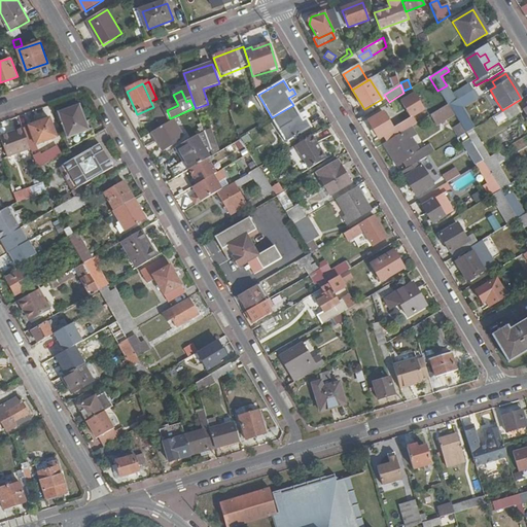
[(453,101),(448,104),(454,113),(459,110),(453,101)]
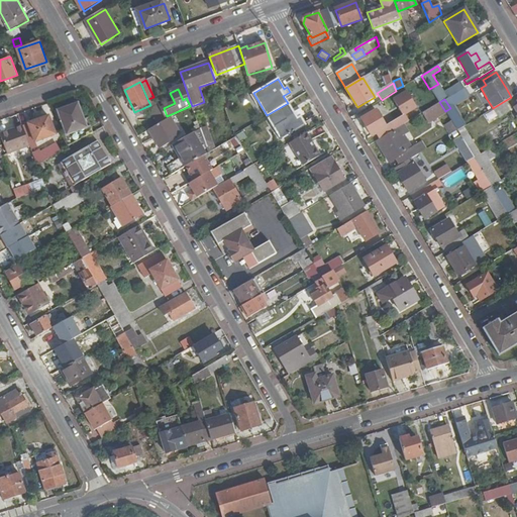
[(498,118),(511,110),(506,101),(492,109),(498,118)]
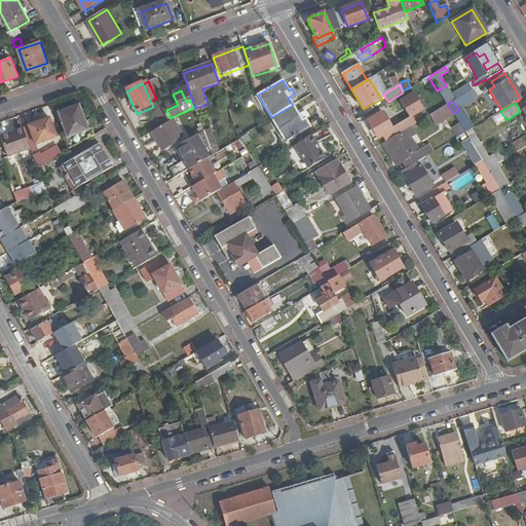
[(447,104),(446,105),(427,115),(435,126),(453,114),(453,113),(447,104)]
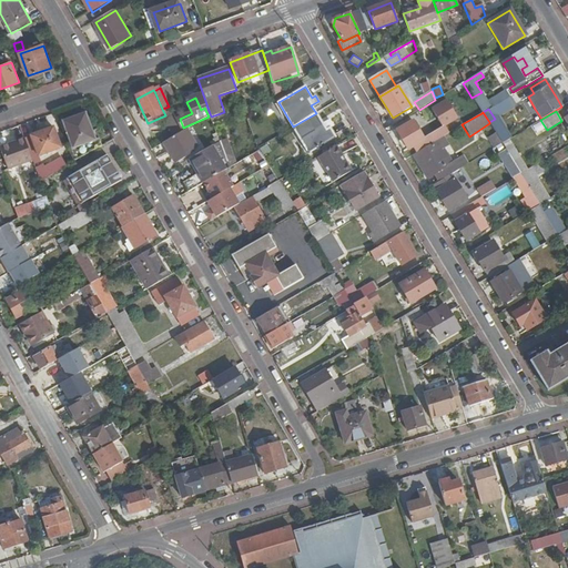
[(316,113),(293,127),(308,154),(336,138),(331,129),(334,127),(330,120),(323,124),(316,113)]
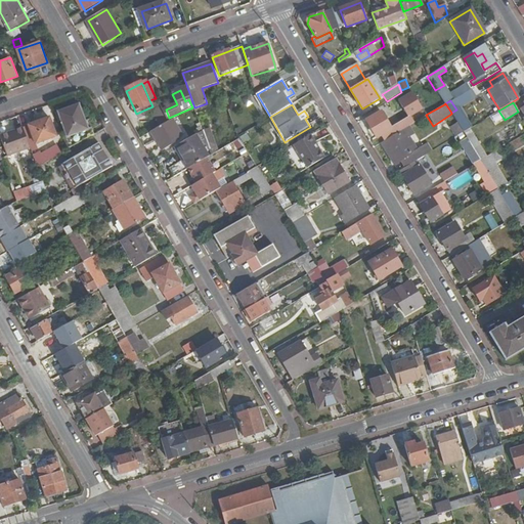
[(62,139),(68,151),(94,135),(89,121),(86,122),(80,105),(59,113),(69,137),(62,139)]
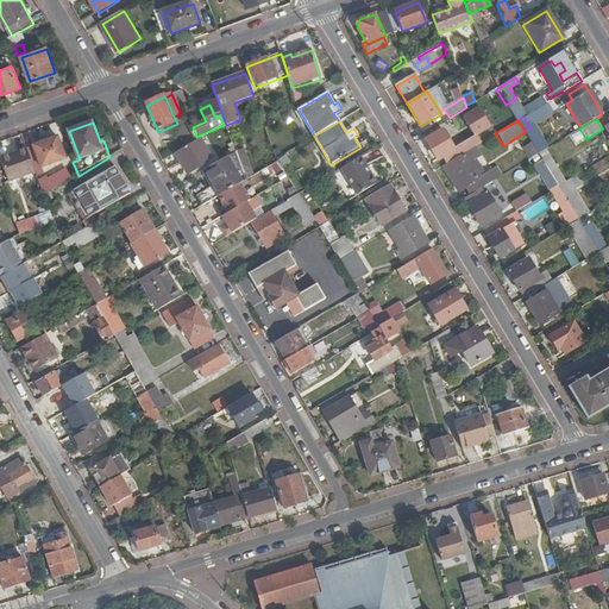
[(189,146),(195,143),(187,125),(180,129),(189,146)]
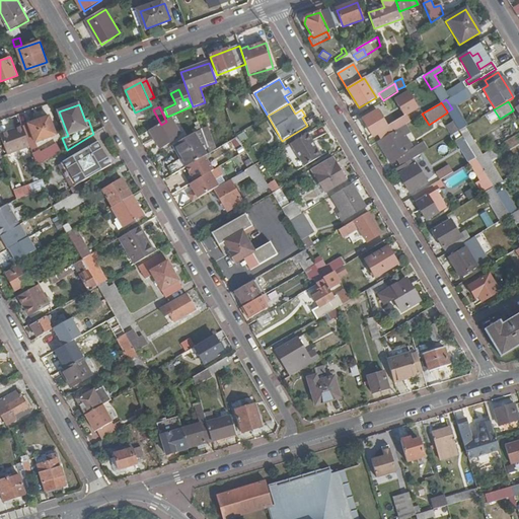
[(363,120),(374,137),(388,129),(378,110),(363,120)]
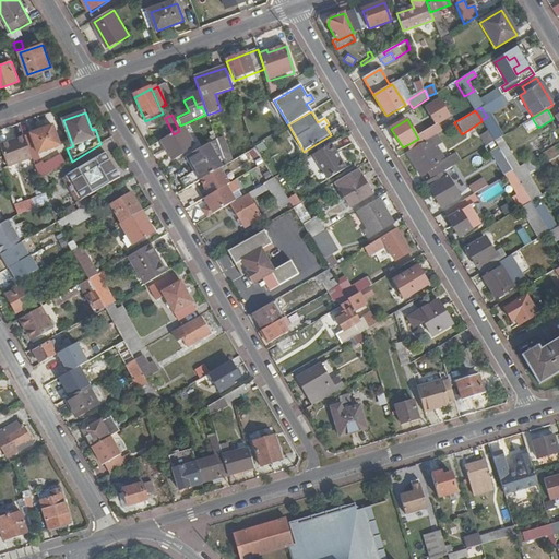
[(39,154),(66,144),(59,125),(25,137),(33,158),(34,162),(40,158),(39,154)]
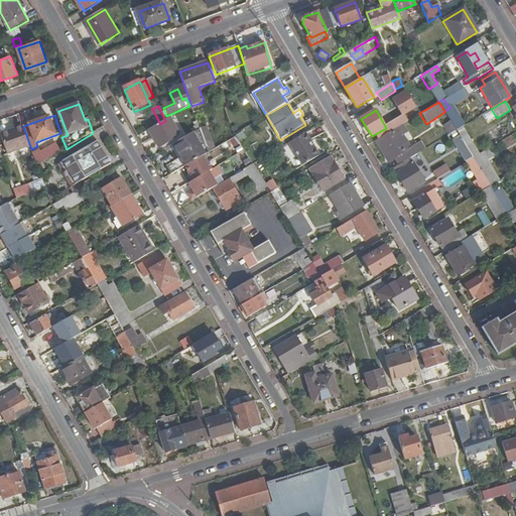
[(169,118),(165,121),(160,124),(148,131),(158,147),(179,135),(169,118)]
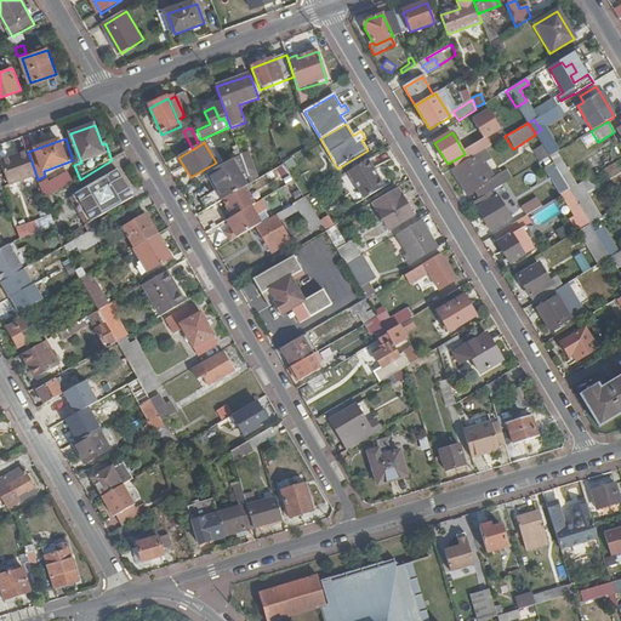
[(548,157),(541,146),(531,152),(537,163),(541,160),(548,157)]
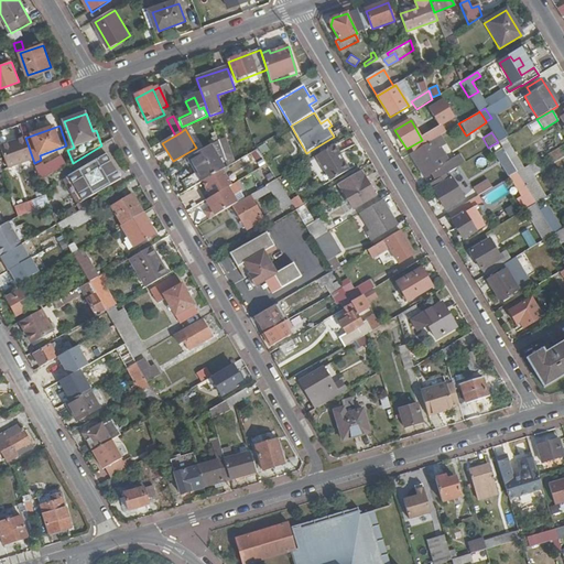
[(441,134),(410,153),(423,176),(430,173),(434,181),(465,162),(459,153),(449,160),(442,147),(446,144),(441,134)]
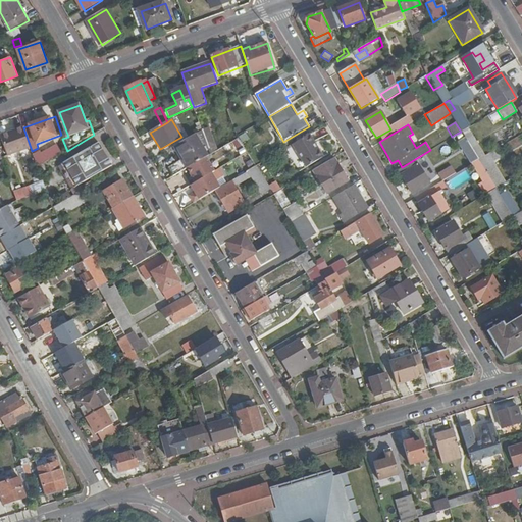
[(8,156),(31,148),(23,127),(15,131),(16,132),(11,134),(11,133),(1,136),(8,156)]
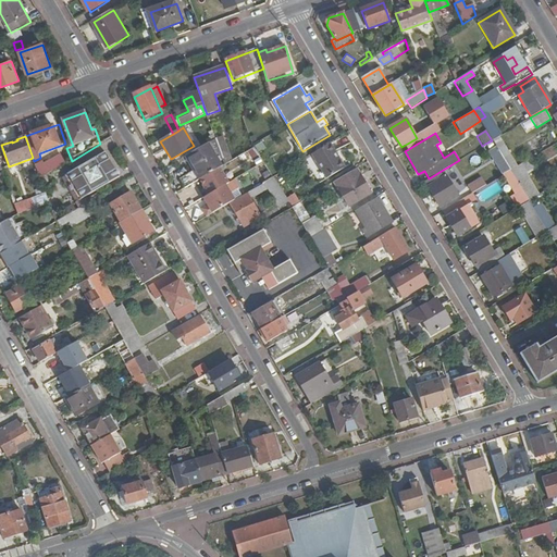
[(223,136),(215,139),(225,165),(233,161),(223,136)]
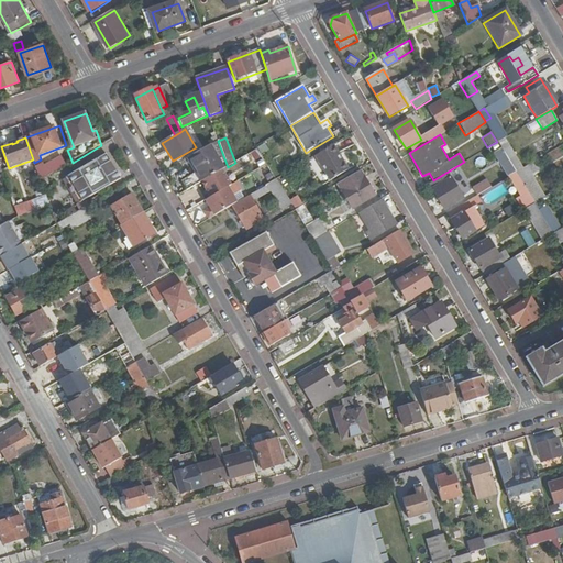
[(504,138),(497,142),(500,147),(508,161),(516,172),(519,169),(506,148),(510,147),(504,138)]
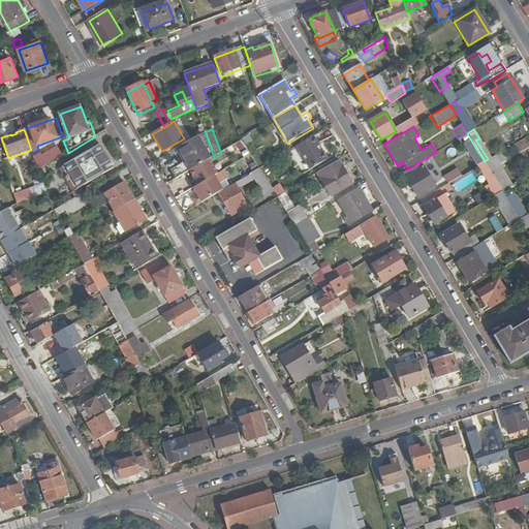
[(214,157),(205,132),(197,137),(210,159),(214,157)]
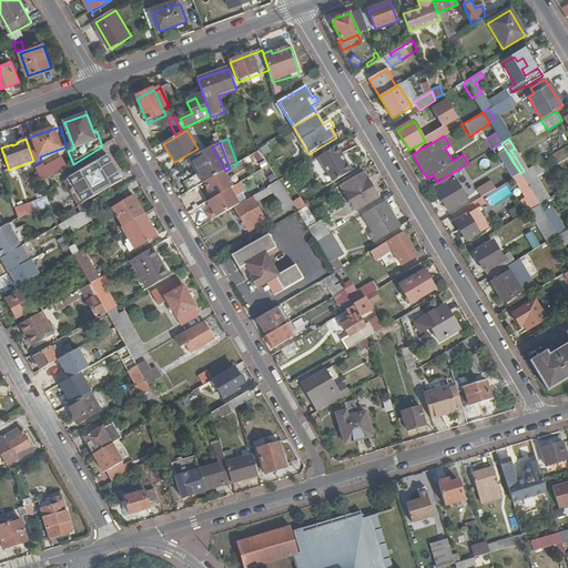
[(505,149),(501,143),(495,146),(499,153),(505,149)]
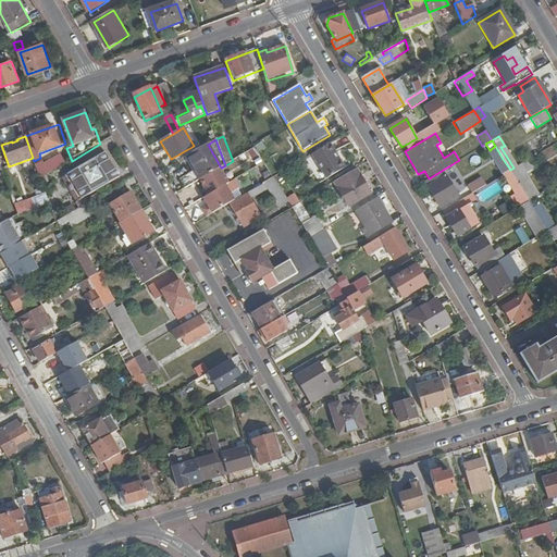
[(332,144),(313,156),(327,180),(346,168),(332,144)]
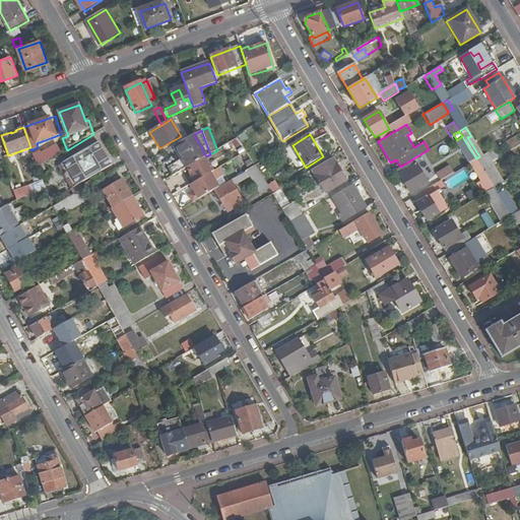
[(194,135),(175,146),(183,159),(188,168),(200,159),(206,156),(194,135)]
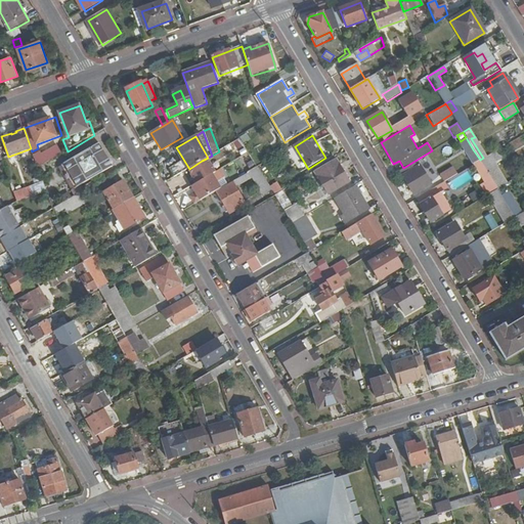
[(247,173),(256,167),(239,139),(223,148),(232,163),(238,160),(247,173)]
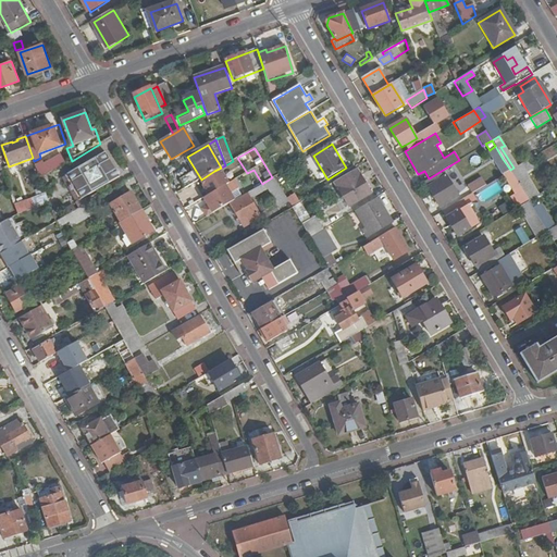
[(103,151),(67,173),(82,198),(118,176),(114,170),(115,169),(108,158),(107,158),(103,151)]
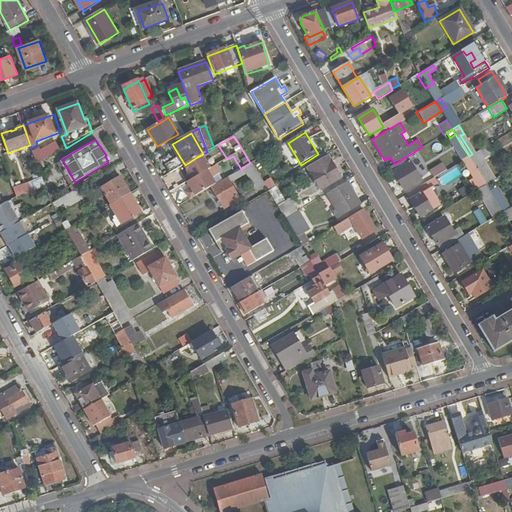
[(172,144),(169,146),(177,159),(180,157),(172,144)]
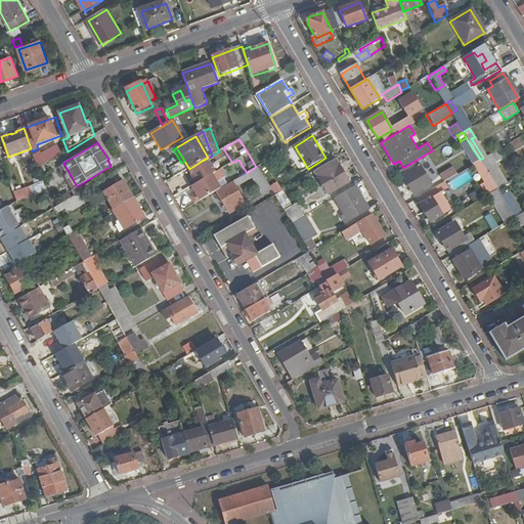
[(480,160),(473,149),(467,153),(474,164),(480,160)]
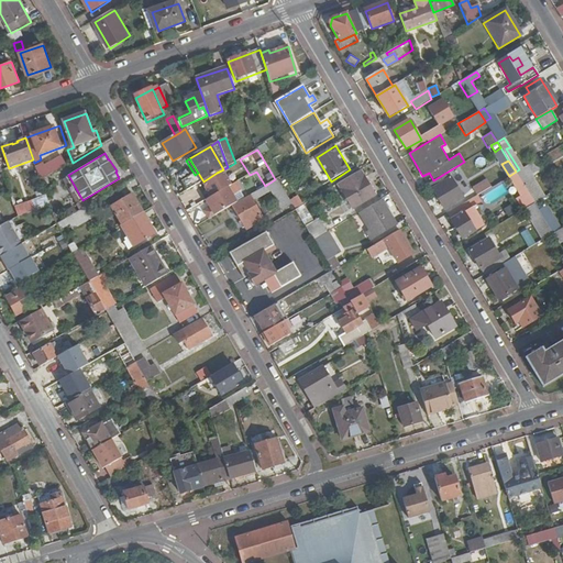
[(516,172),(534,202),(544,196),(531,175),(536,172),(530,163),(519,169),(516,172)]
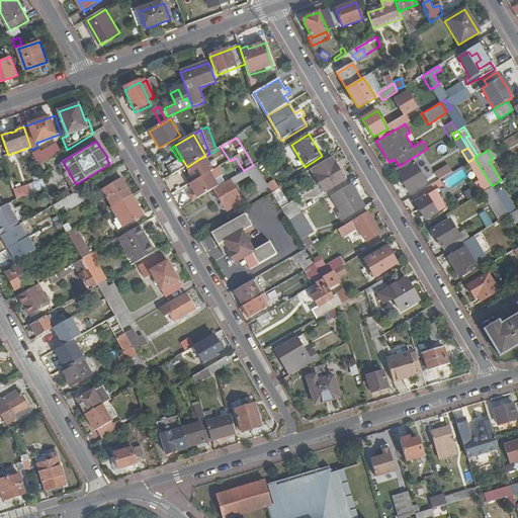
[(212,159),(209,154),(205,156),(199,159),(202,164),(212,159)]
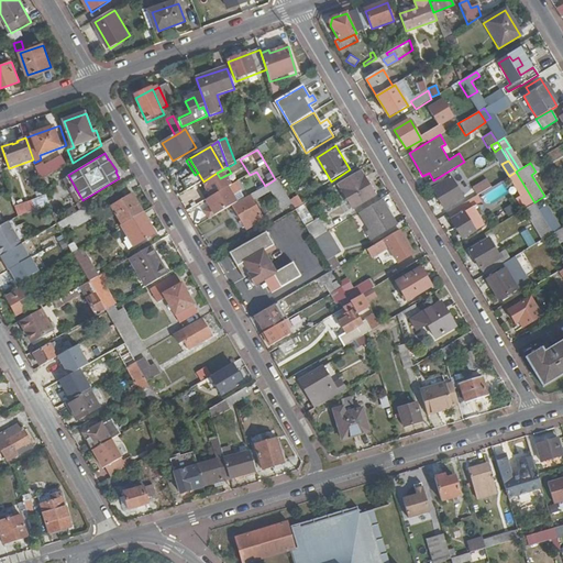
[(48,179),(47,177),(45,169),(37,173),(42,181),(48,179)]
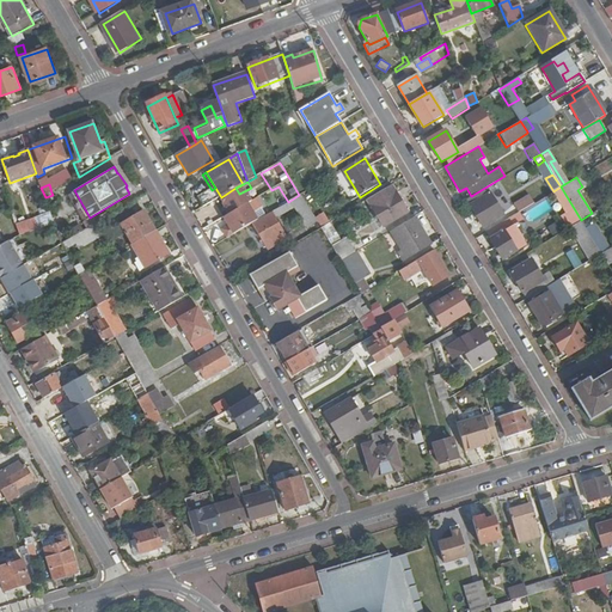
[(575,224),(581,220),(561,187),(554,191),(551,193),(563,214),(558,216),(565,228),(575,224)]
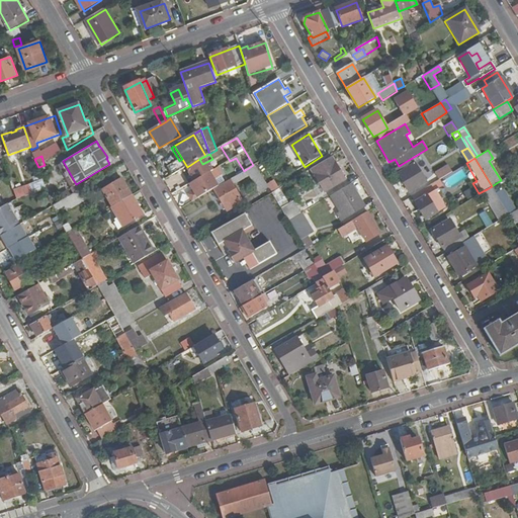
[(167,168),(172,176),(186,168),(187,167),(182,159),(179,161),(167,168)]
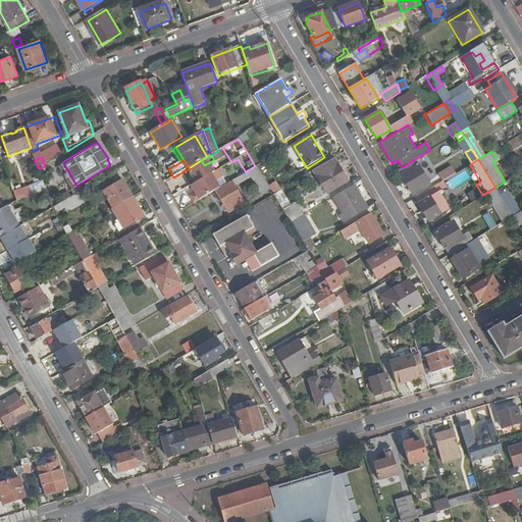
[(398,171),(411,194),(429,184),(415,160),(398,171)]
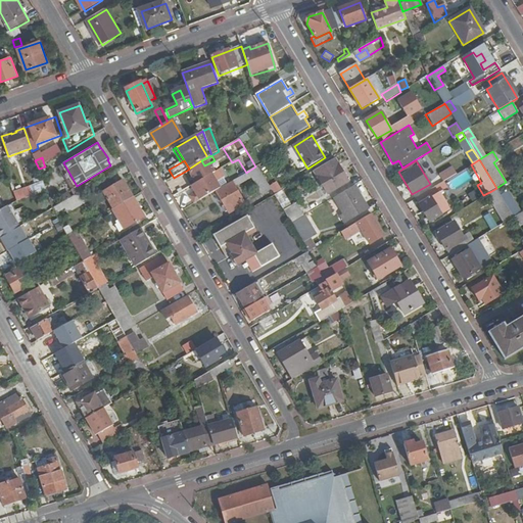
[(77,186),(63,162),(61,163),(75,187),(77,186)]
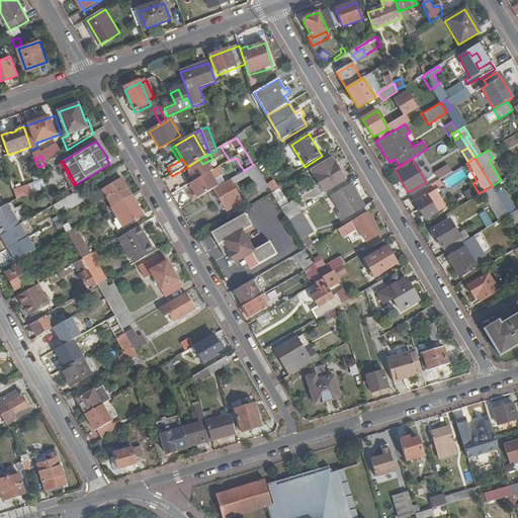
[(325,191),(345,179),(335,162),(315,174),(325,191)]
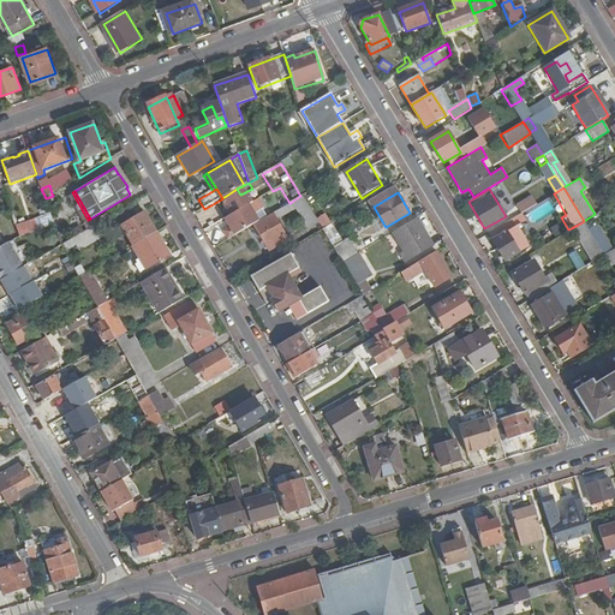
[(308,228),(317,222),(300,196),(290,203),(285,207),(273,214),(273,215),(255,226),(262,237),(261,238),(269,252),(290,240),(276,220),(296,209),(308,228)]
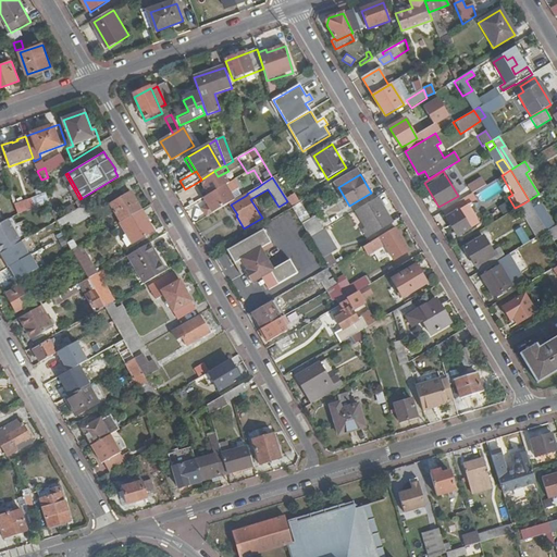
[(471,194),(483,186),(479,180),(467,186),(471,194)]
